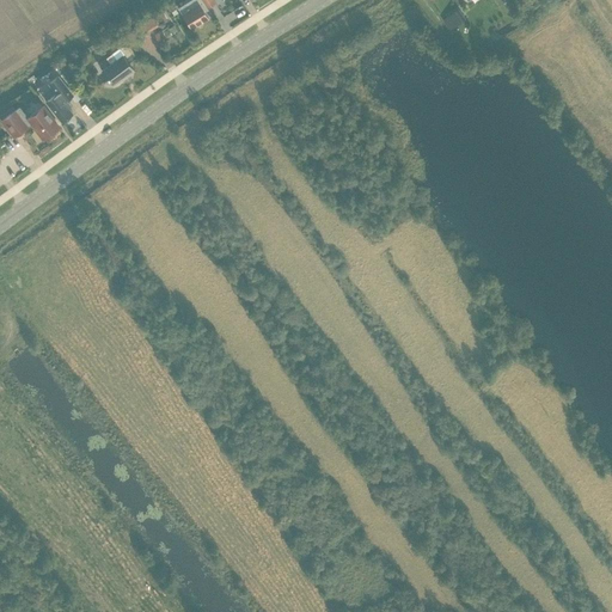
[(189,0),(178,7),(191,29),(208,18),(202,10),(214,2),(213,0),(189,0)]
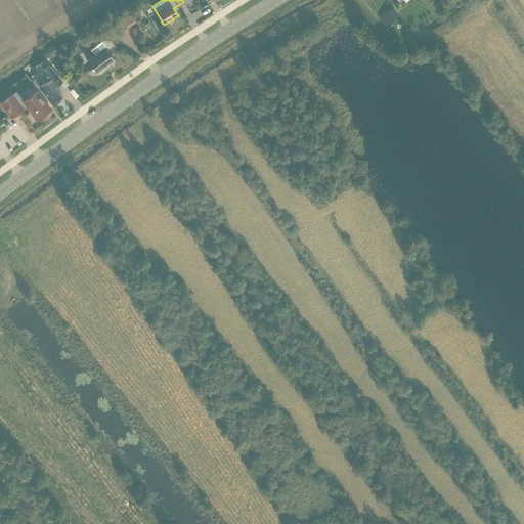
[(392,7),(379,16),(386,26),(398,16),(392,7)]
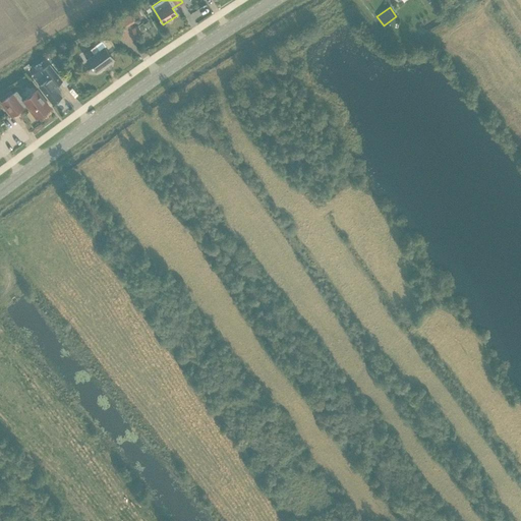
[(128,42),(139,42),(140,25),(128,25),(128,42)]
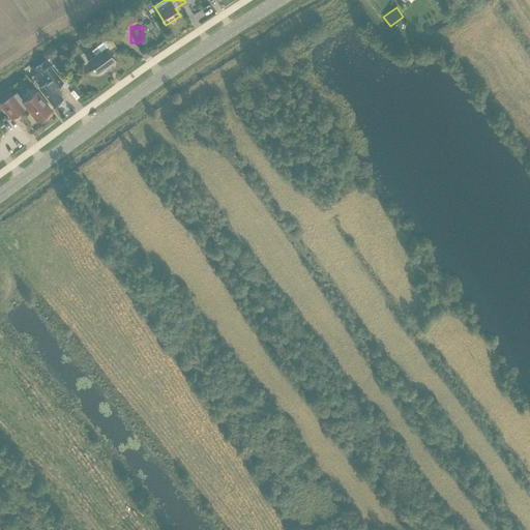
[(100,51),(96,46),(92,50),(96,55),(88,61),(97,74),(115,60),(106,48),(100,51)]
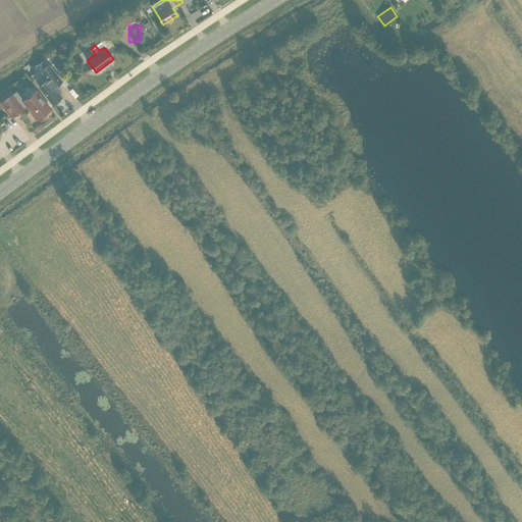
[(57,74),(50,65),(49,64),(41,70),(48,80),(39,86),(52,103),(61,96),(57,92),(59,90),(52,80),(57,74)]
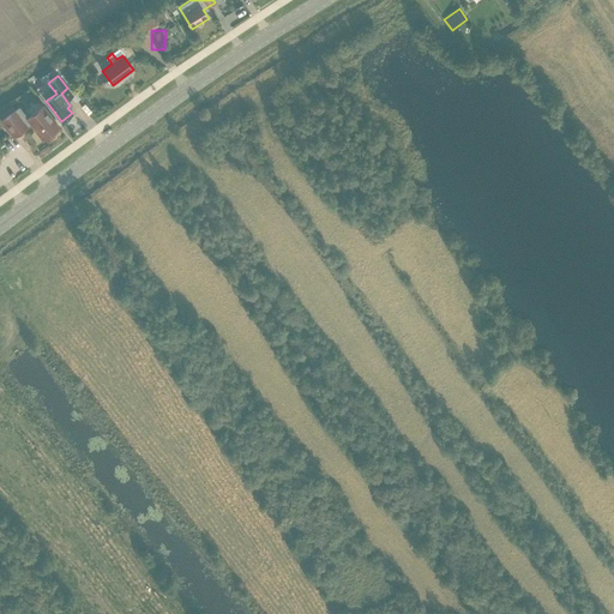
[(83,90),(76,95),(84,107),(90,102),(83,90)]
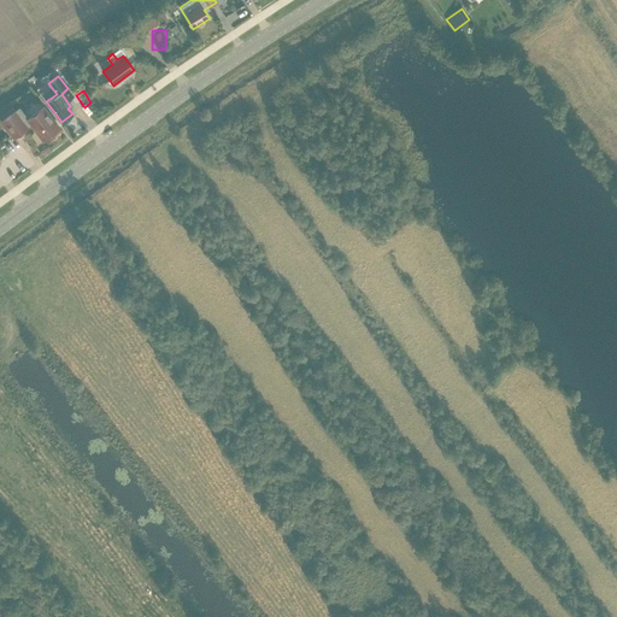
[(19,107),(1,121),(13,136),(27,127),(25,125),(30,122),(43,139),(58,128),(42,107),(28,118),(19,107)]
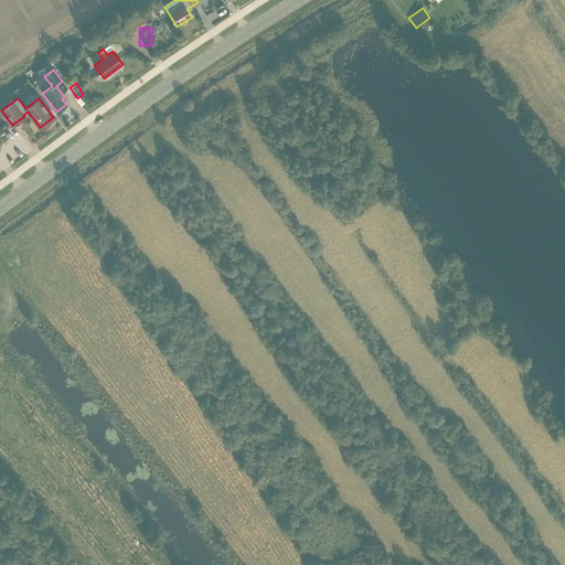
[(73,117),(82,112),(74,99),(65,105),(73,117)]
